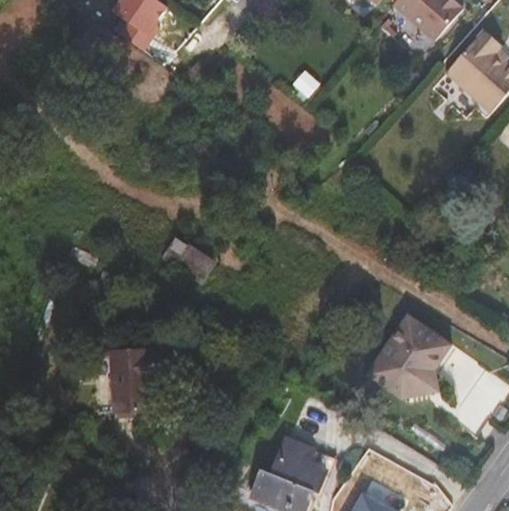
[(126,20),(118,32),(143,49),(172,6),(163,0),(118,0),(112,11),(126,20)]
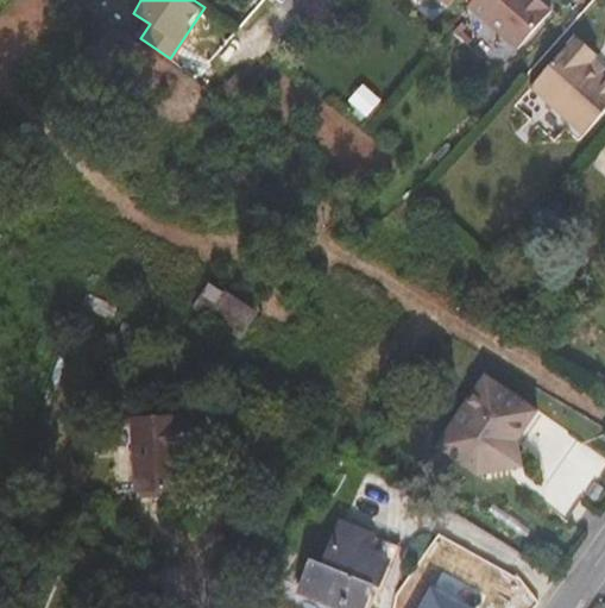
[(474,0),(470,6),(518,50),(552,13),(536,0),(474,0)]
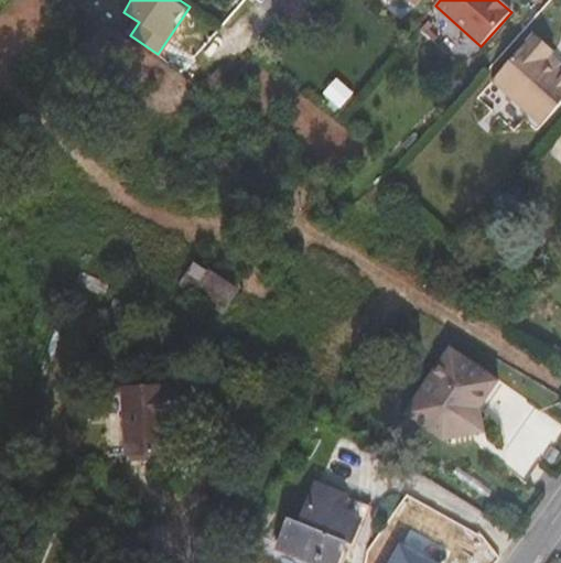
[(536,33),(494,79),(541,122),(560,100),(560,69),(547,57),(554,50),(536,33)]
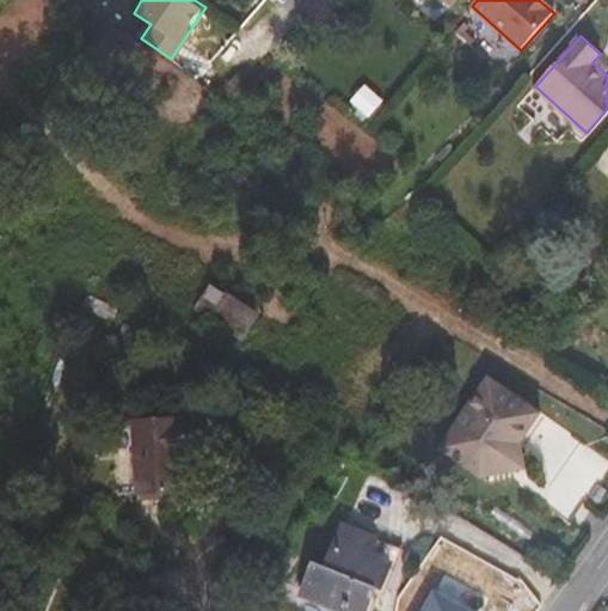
[(209,285),(194,309),(240,338),(256,315),(209,285)]
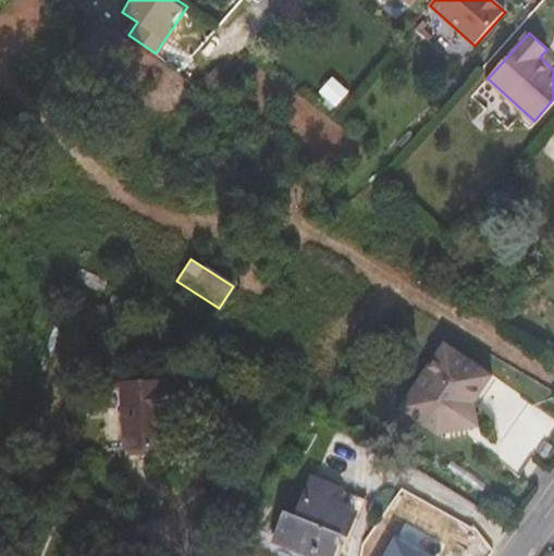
[(491,375),(442,342),(404,398),(453,431),(477,427),(472,403),(491,375)]
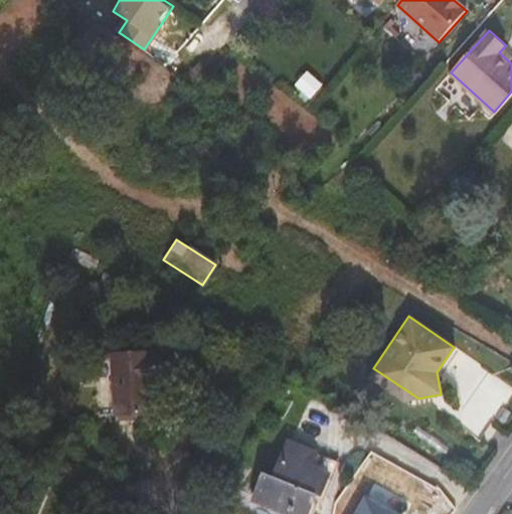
[(113,415),(152,413),(151,385),(168,385),(167,351),(110,353),(113,415)]
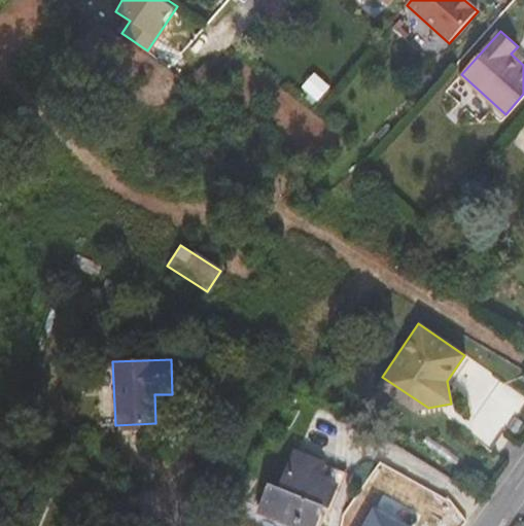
[(428,408),(382,377),(376,386),(412,411),(428,408)]
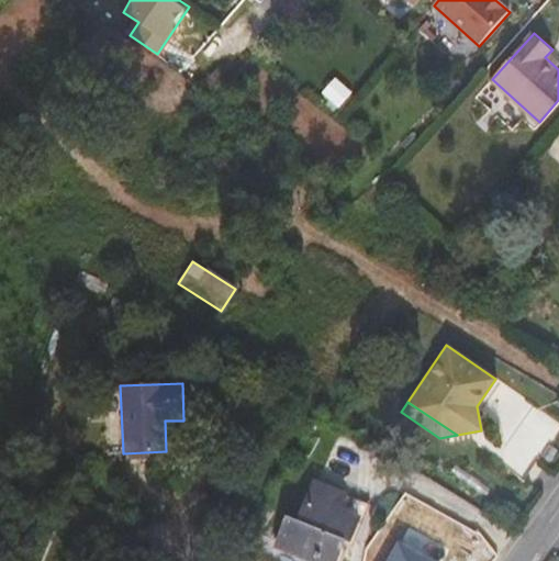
[(344,494),(313,481),(297,520),(286,516),(274,547),(291,553),(310,560),(334,560),(343,539),(348,541),(358,516),(337,507),(344,494)]
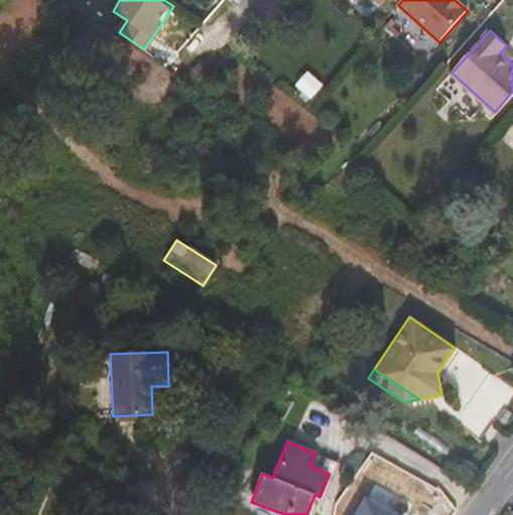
[(401,514),(366,495),(353,514),(401,514)]
